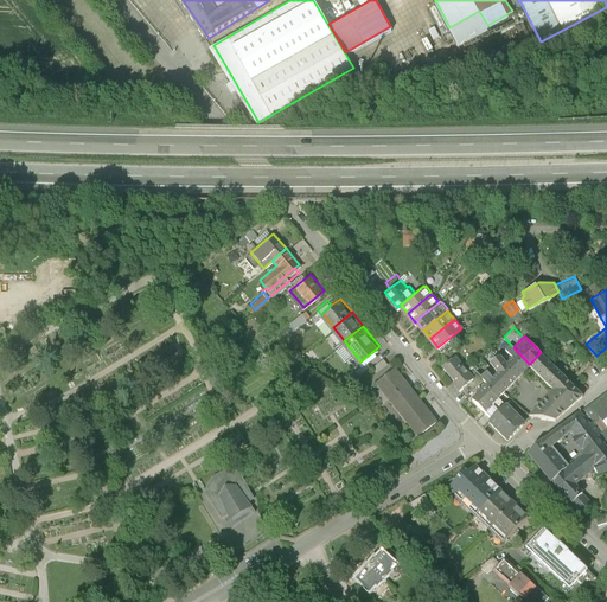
[(487,383),(485,384),(498,396),(508,386),(516,378),(525,369),(529,364),(513,347),(510,344),(505,348),(513,356),(506,363),(499,354),(490,360),(498,371),(493,377),(487,370),(481,376),(487,383)]
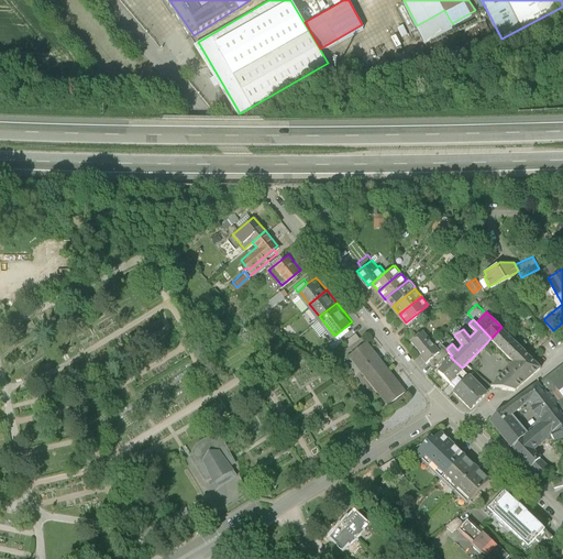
[(550,333),(556,342),(562,336),(562,331),(559,326),(553,330),(550,333)]
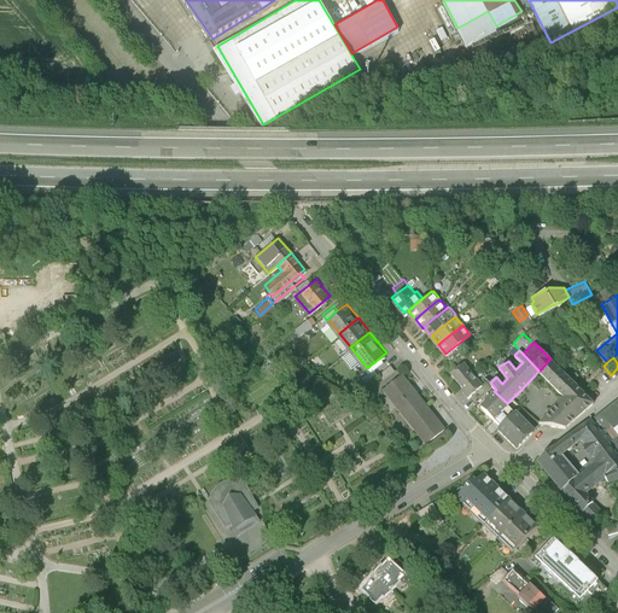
[(551,358),(540,371),(552,383),(563,371),(551,358)]
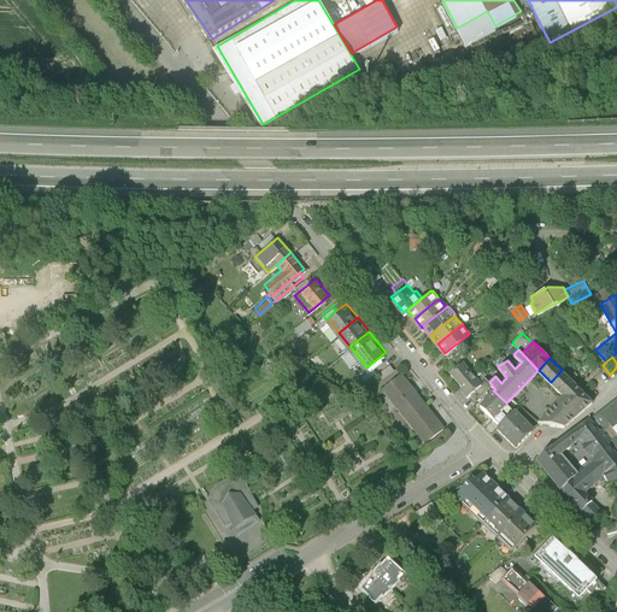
[(481,383),(462,362),(451,371),(463,386),(460,388),(468,395),(481,383)]
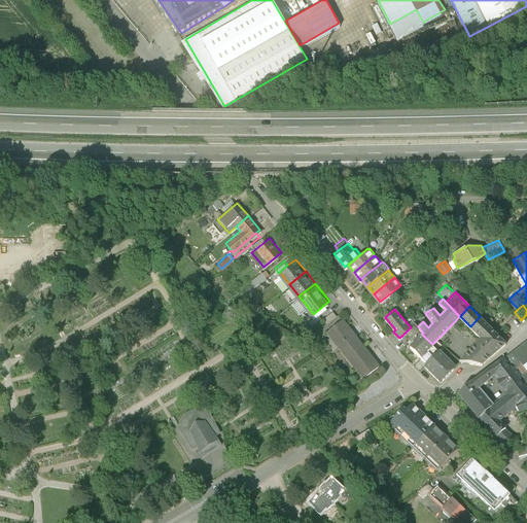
[(491,327),(480,316),(470,326),(481,338),(491,327)]
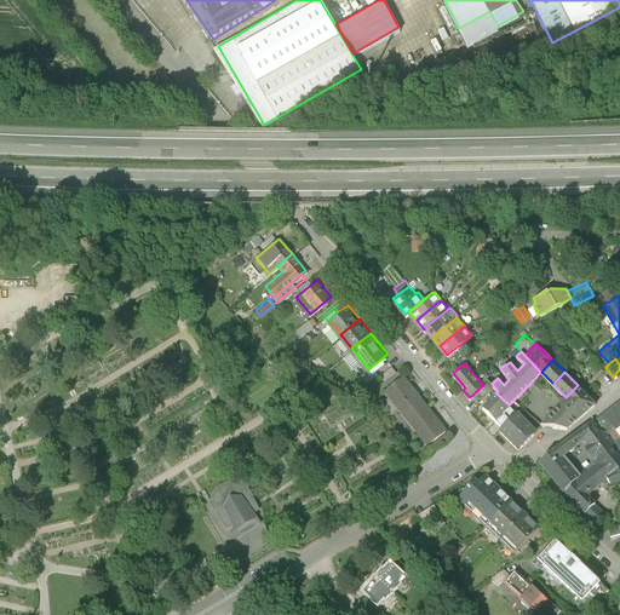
[(409,418),(426,404),(428,403),(419,391),(417,392),(402,373),(388,385),(396,396),(395,400),(409,418)]
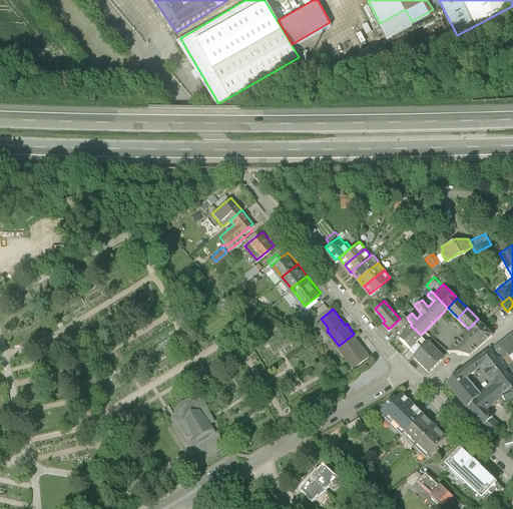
[(492,334),(478,319),(468,329),(447,350),(448,351),(469,353),(492,334)]
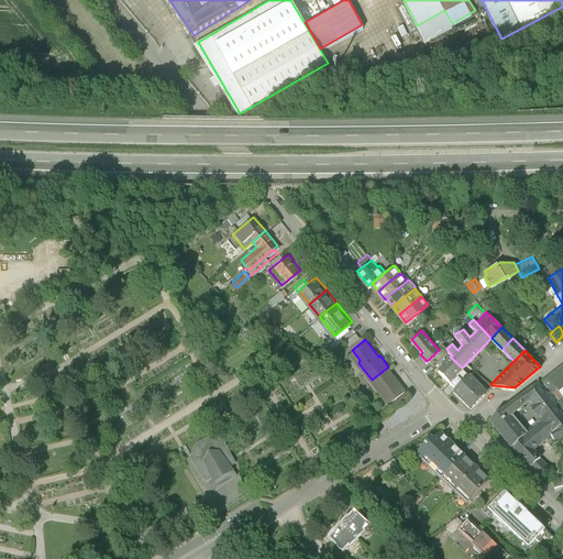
[(450,357),(438,369),(455,386),(468,374),(462,368),(450,357)]
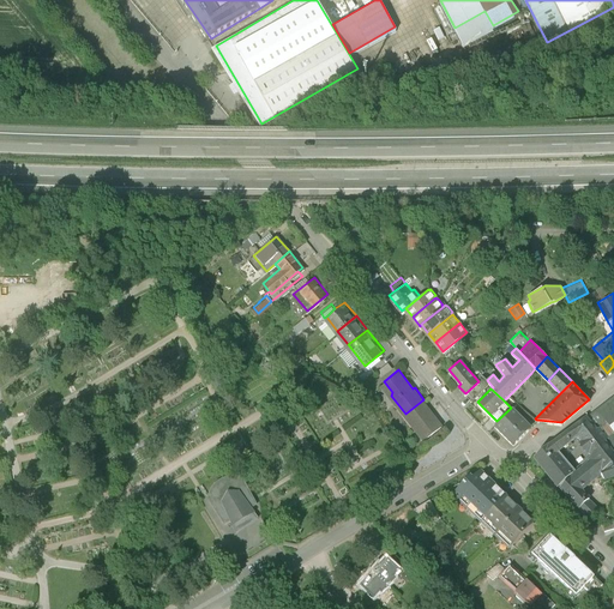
[(613,452),(613,416),(613,417),(613,416),(613,391),(585,415),(613,452)]
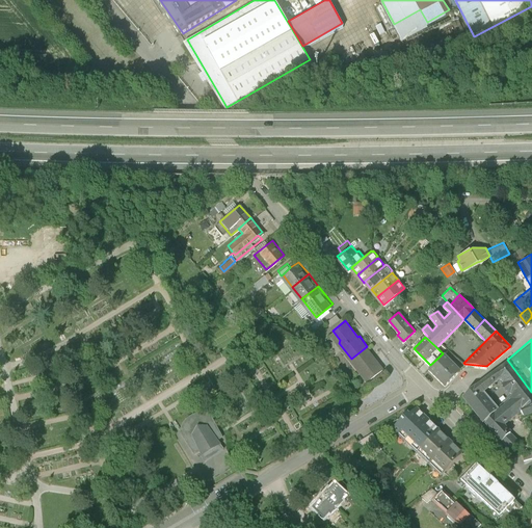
[(366,347),(351,359),(368,378),(381,367),(366,347)]
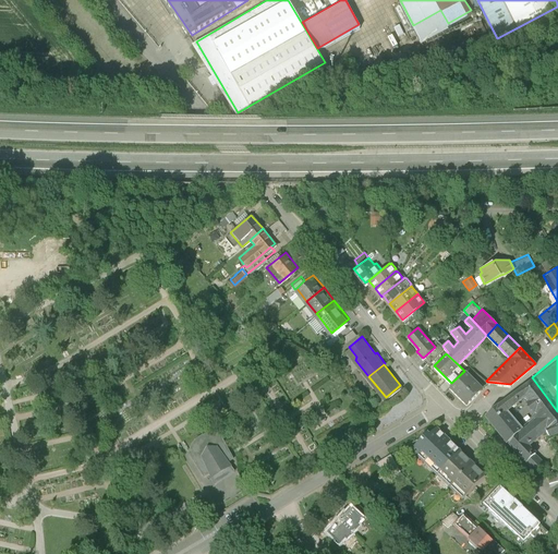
[(451,383),(449,385),(466,402),(482,387),(464,370),(464,371),(451,383)]
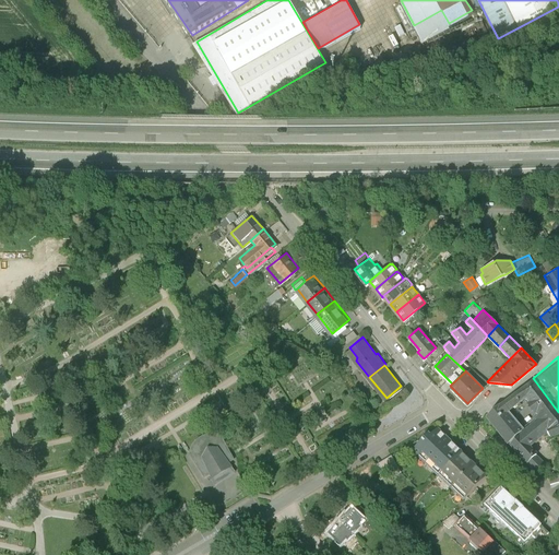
[(528,444),(546,428),(556,421),(558,421),(558,412),(533,378),(508,398),(504,400),(501,403),(486,415),(507,441),(509,439),(518,450),(527,460),(536,451),(528,444)]
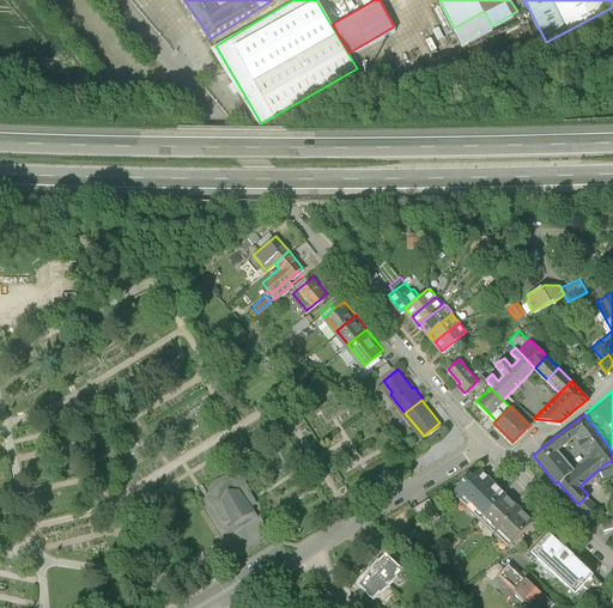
[(612,461),(610,461),(599,469),(604,476),(612,472),(612,461)]
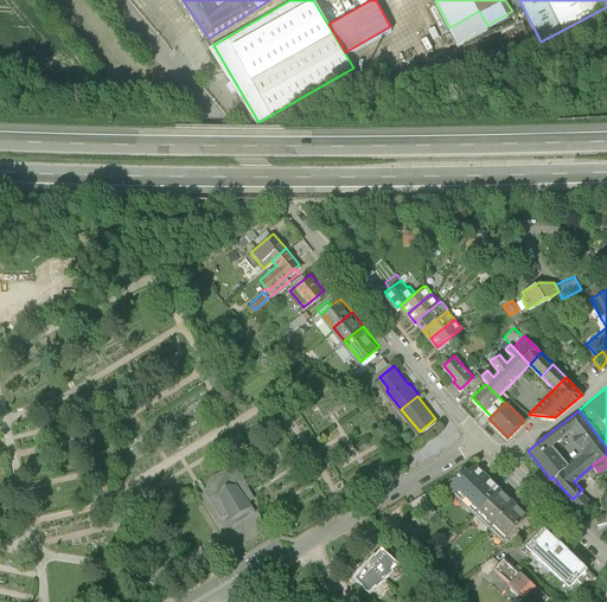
[(479,507),(499,487),(474,462),(467,469),(465,468),(449,484),(455,490),(459,487),(479,507)]
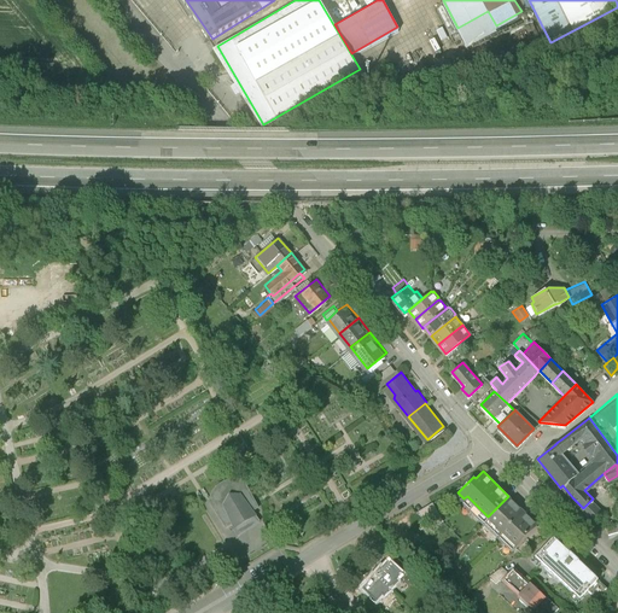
[(216,490),(215,497),(235,529),(269,509),(250,476),(238,474),(229,477),(222,482),(216,490)]
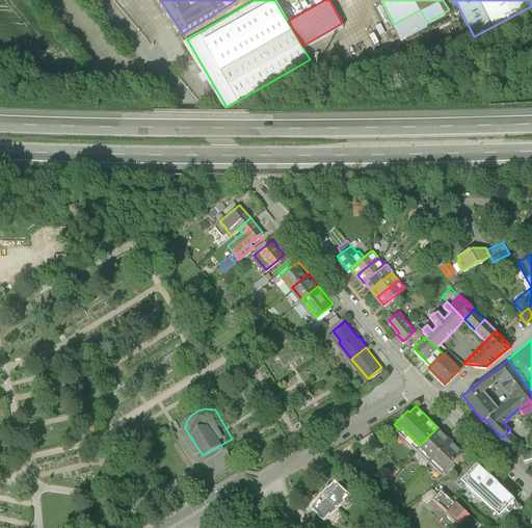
[(437,427),(420,445),(427,451),(424,453),(435,465),(439,463),(445,469),(461,451),(437,427)]
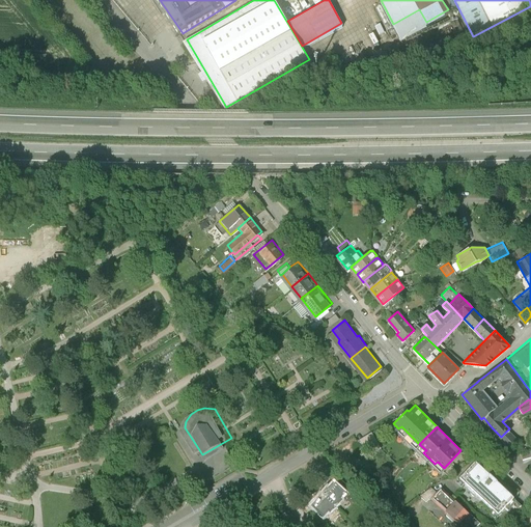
[(515,440),(509,428),(501,437),(508,445),(515,440)]
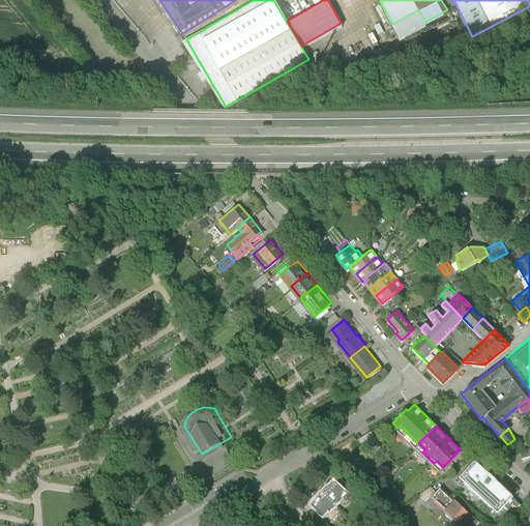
[(380,445),(371,429),(357,438),(371,450),(380,445)]
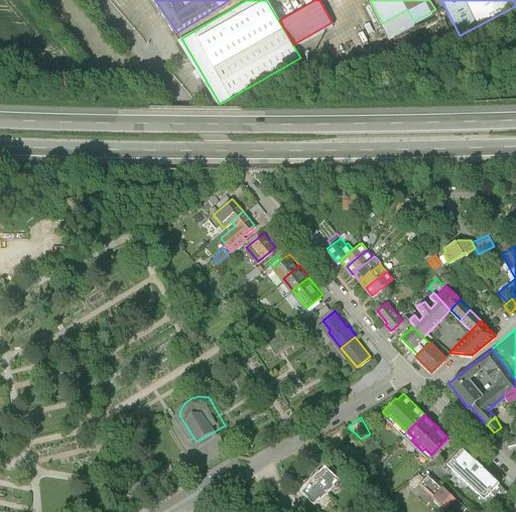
[(515,434),(506,438),(508,443),(515,441),(515,434)]
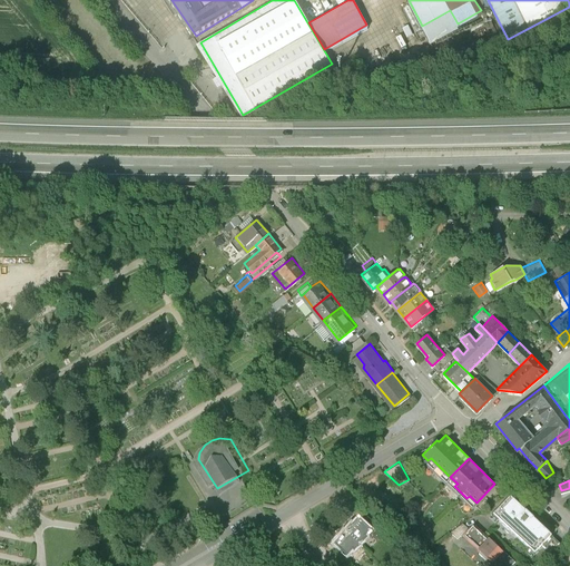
[(510,494),(493,511),(529,545),(534,550),(542,543),(551,533),(510,494)]
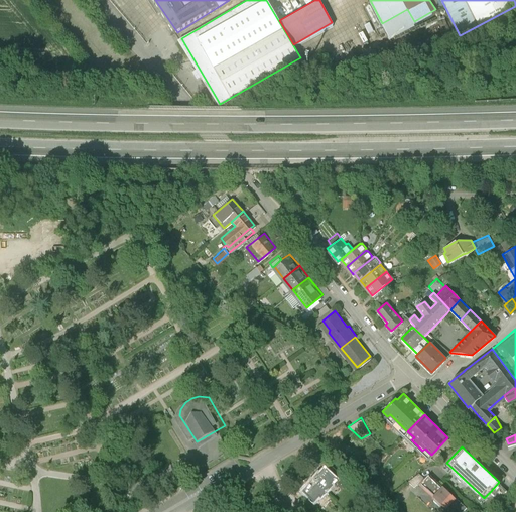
[(329,456),(320,448),(312,457),(320,464),(329,456)]
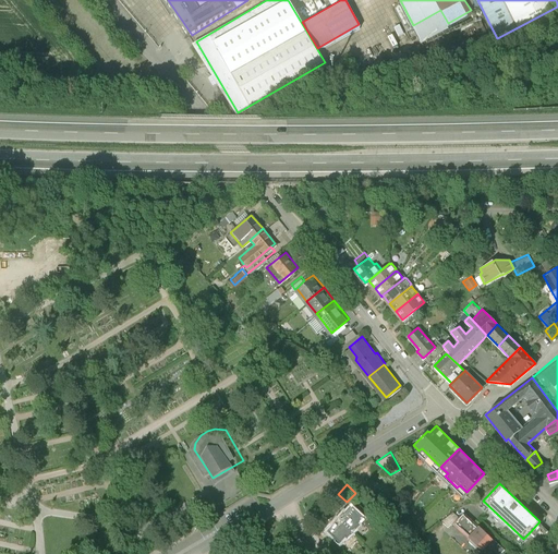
[(344,510),(338,517),(353,530),(359,524),(358,522),(363,516),(351,505),(346,512),(344,510)]
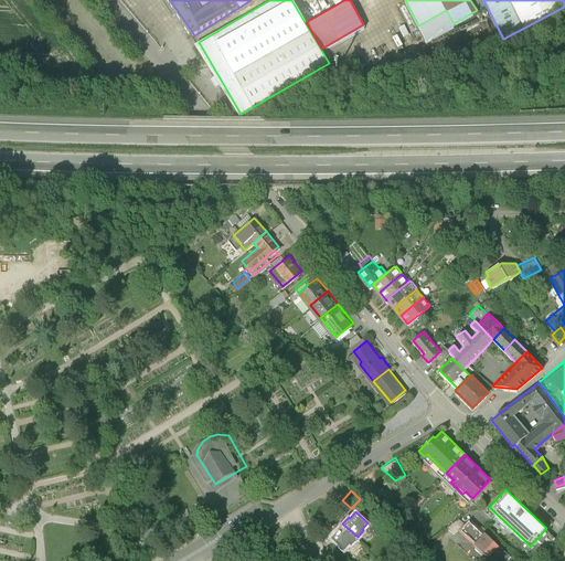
[(459,516),(447,525),(452,530),(462,520),(459,516)]
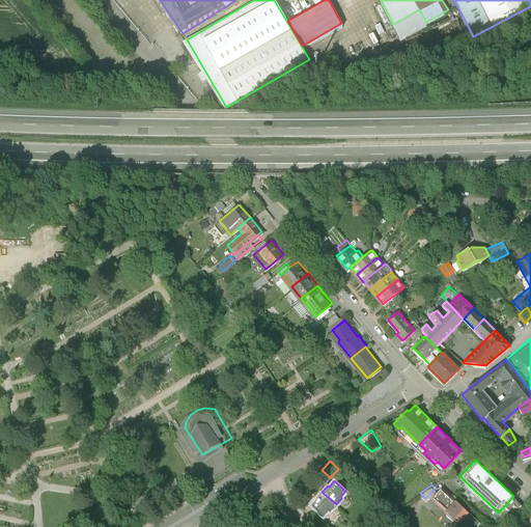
[(441,486),(430,497),(447,511),(446,512),(459,526),(473,526),(479,521),(457,500),(456,501),(441,486)]
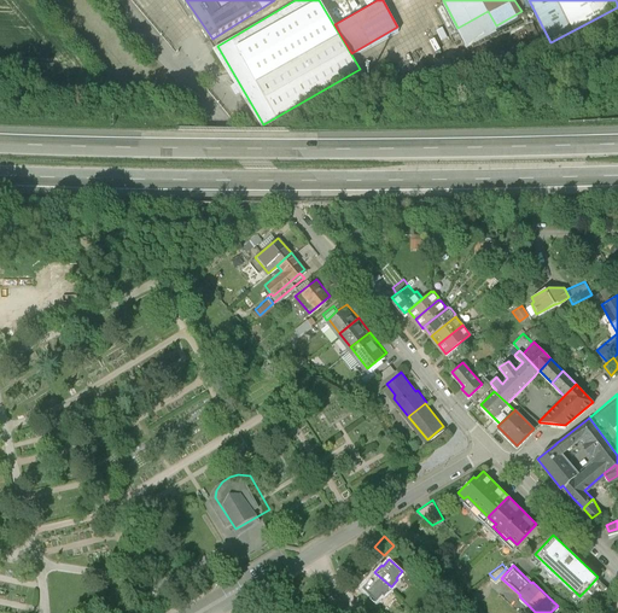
[(384,594),(391,587),(374,572),(368,579),(369,581),(363,587),(377,599),(383,593),(384,594)]
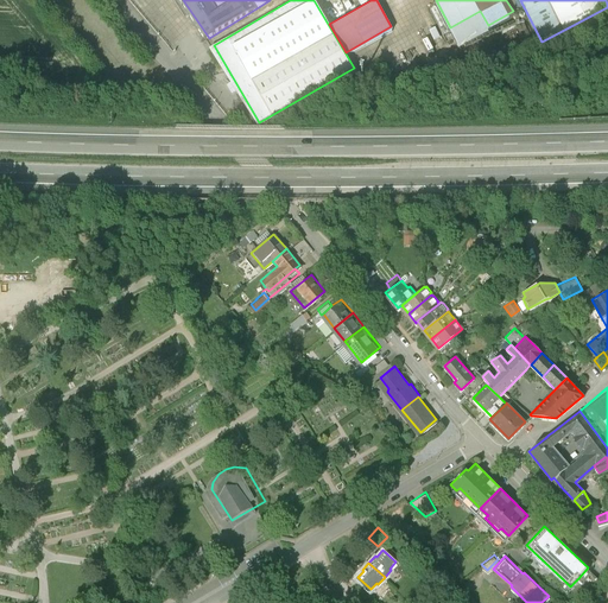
[(588,567),(578,578),(587,586),(600,578),(588,567)]
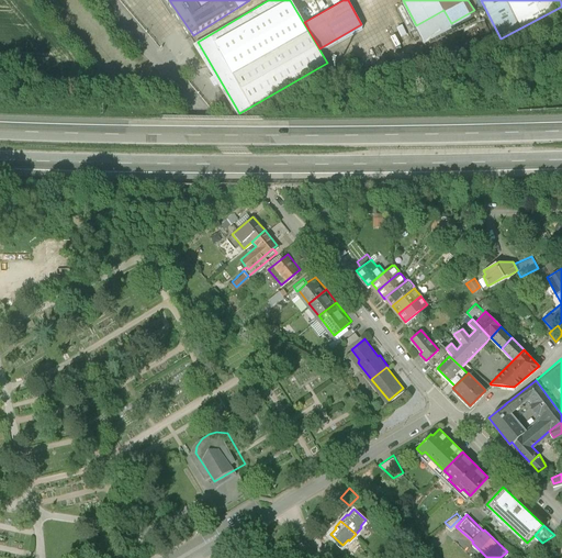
[(524,546),(527,543),(521,537),(517,540),(524,546)]
